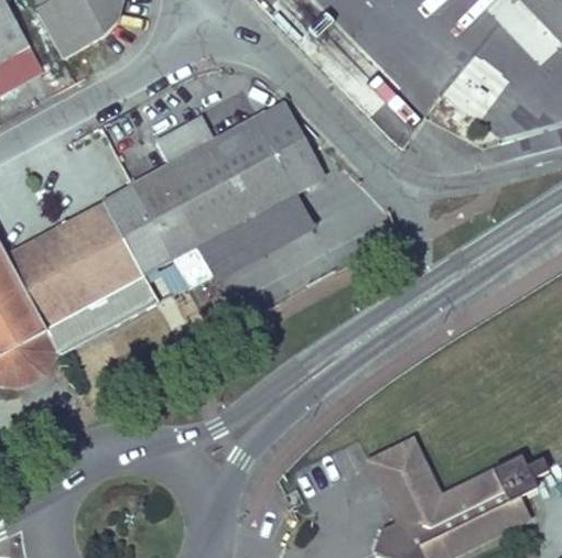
[(0,0),(0,59),(31,44),(7,0),(0,0)]
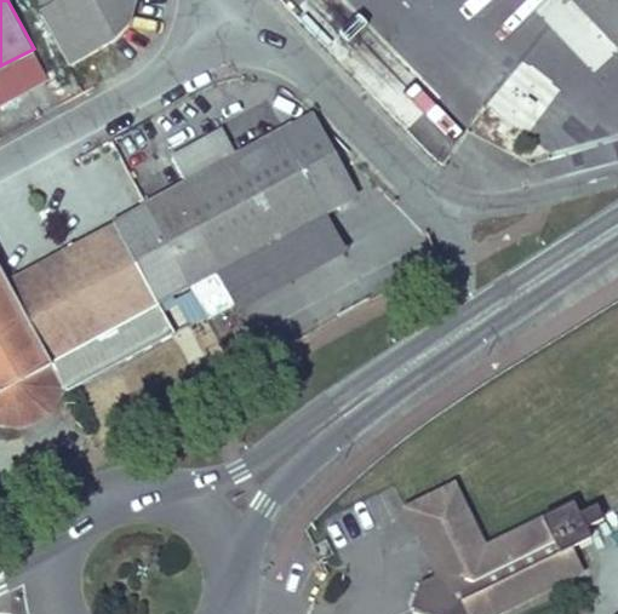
[(34,0),(69,63),(118,36),(131,22),(136,0),(34,0)]
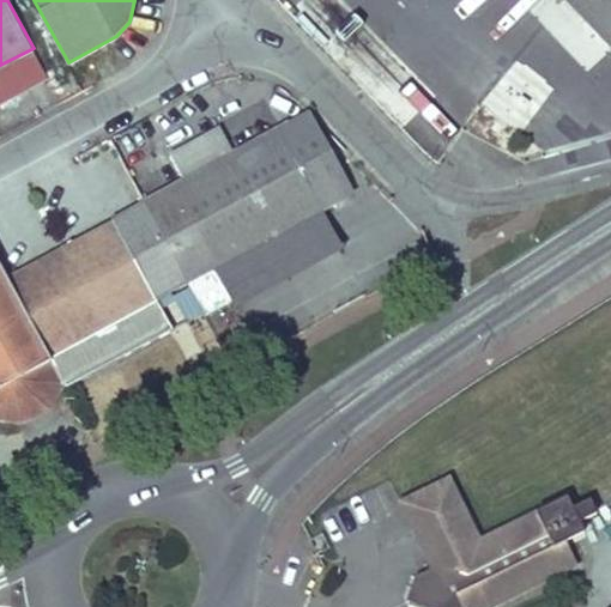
[(572,0),(610,41),(610,0),(572,0)]
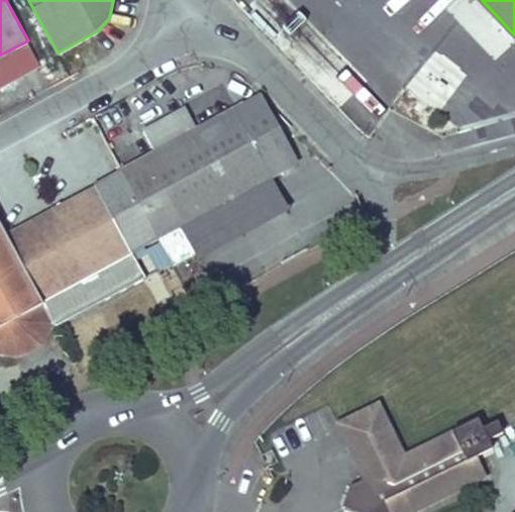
[(271,14),(260,24),(274,38),(284,29),(271,14)]
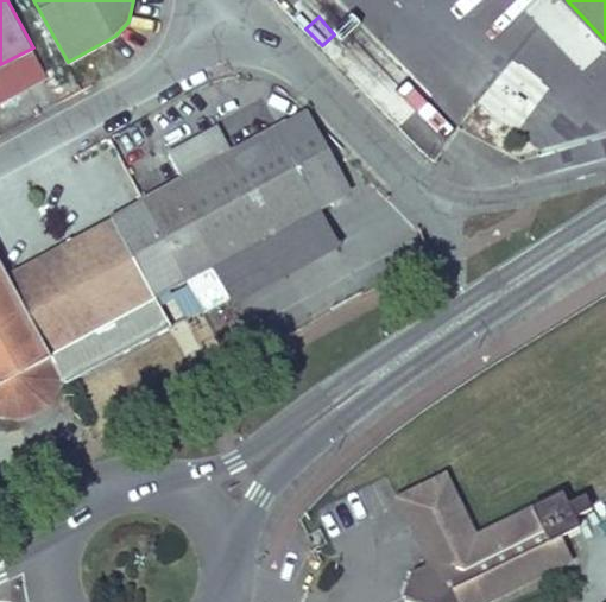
[(0,101),(48,76),(33,48),(0,64),(0,101)]
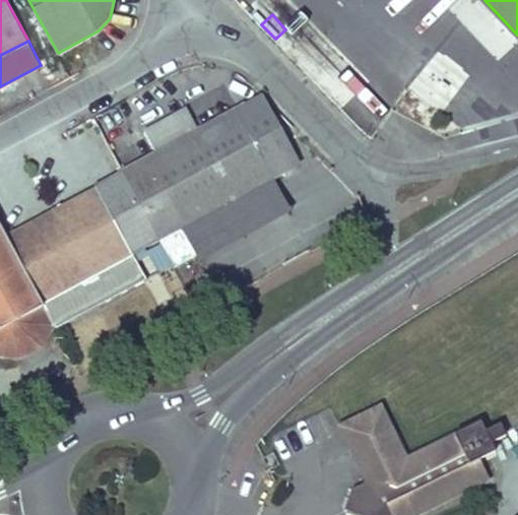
[(262,92),(236,107),(274,177),(301,163),(264,94),(262,92)]
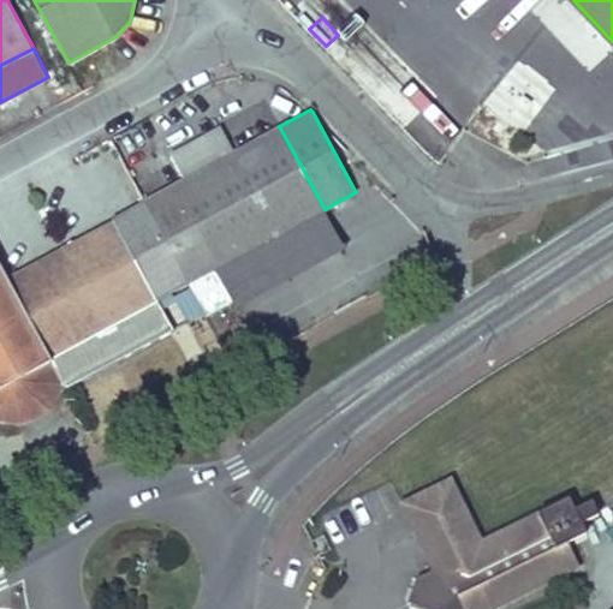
[(161,190),(144,199),(189,282),(214,269),(325,209),(279,126),(161,190)]
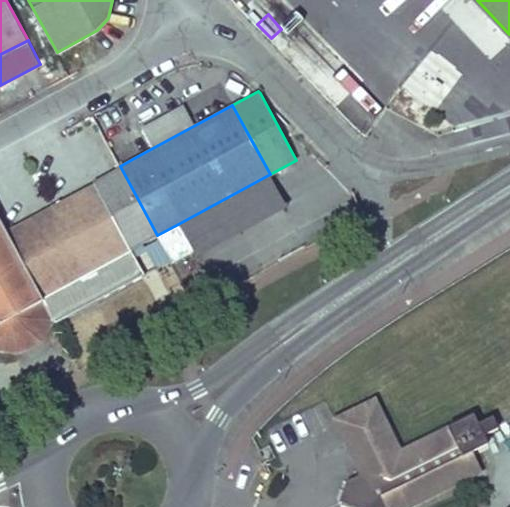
[(93,183),(6,230),(55,320),(143,274),(130,249),(157,235),(120,166),(92,181),(93,183)]
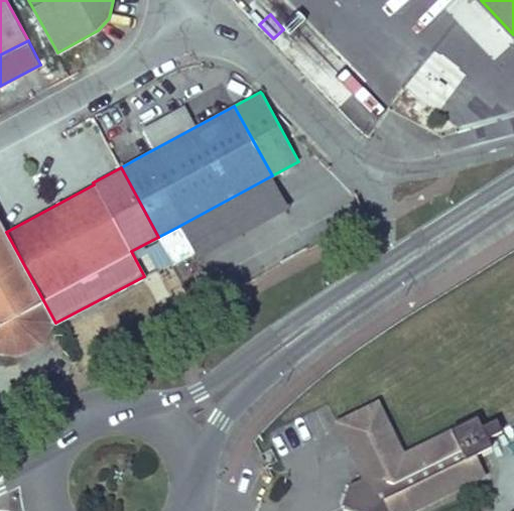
[(272,175),(179,226),(198,260),(290,211),(272,175)]
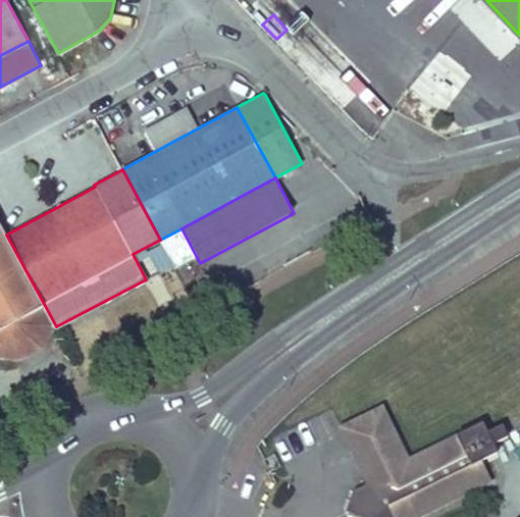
[(6,235),(0,222),(0,356),(21,359),(45,345),(56,326),(6,235)]
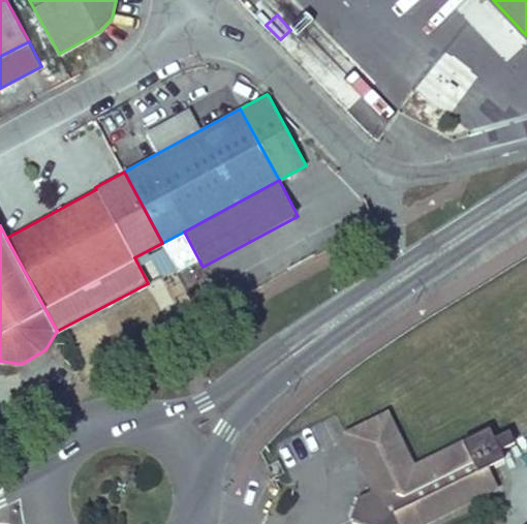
[(145,255),(156,272),(174,260),(163,244),(145,255)]
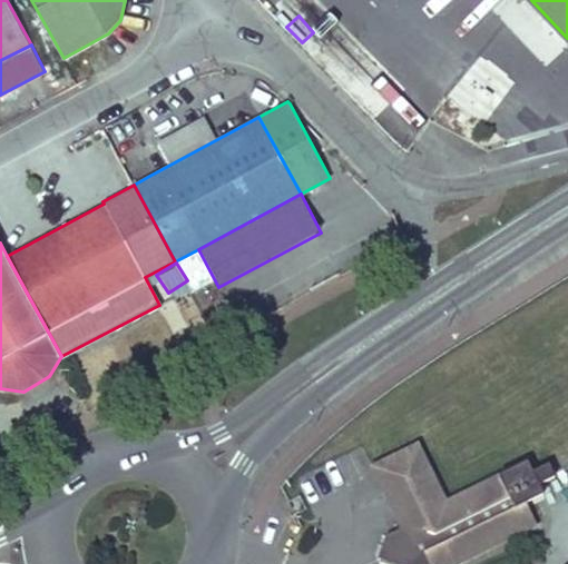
[(419,443),(384,461),(418,524),(426,526),(424,533),(403,527),(389,534),(401,556),(409,557),(411,563),(456,563),(538,521),(522,492),(540,482),(535,471),(529,459),(450,501),(419,443)]
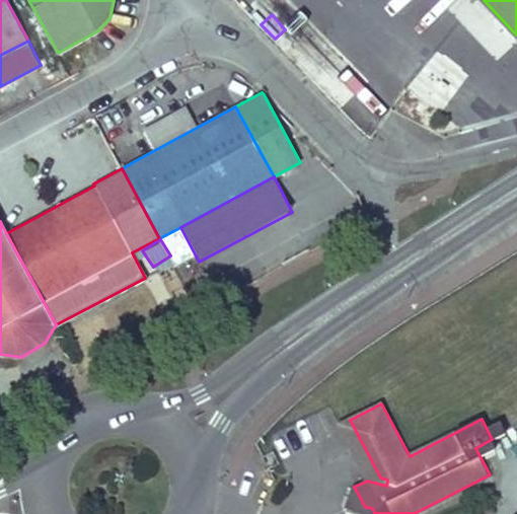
[(350,420),(342,425),(368,473),(380,478),(350,420)]
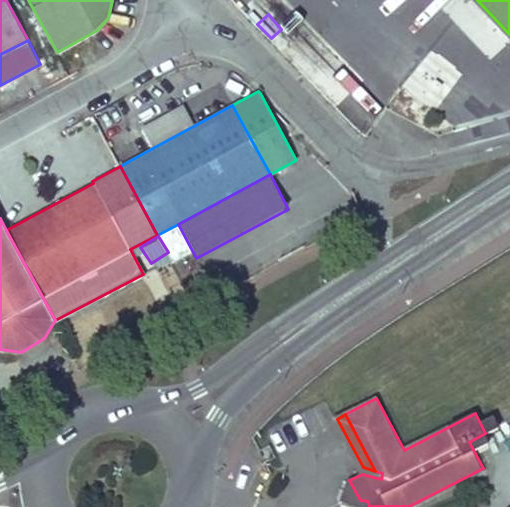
[(494,415),(480,423),(485,433),(500,426),(494,415)]
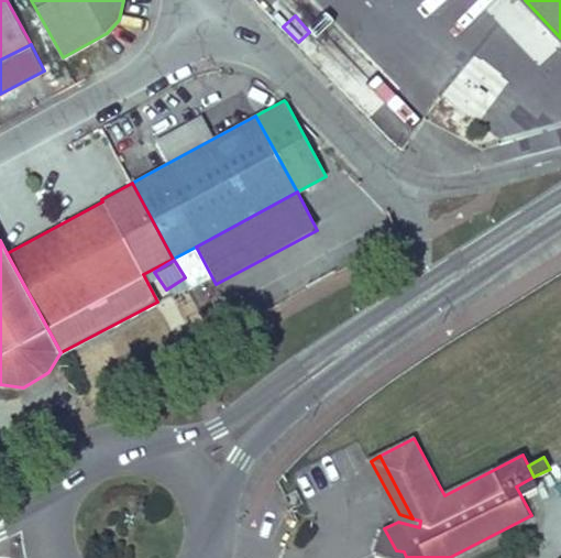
[(399,514),(398,522),(419,527),(420,521),(413,518),(399,514)]
